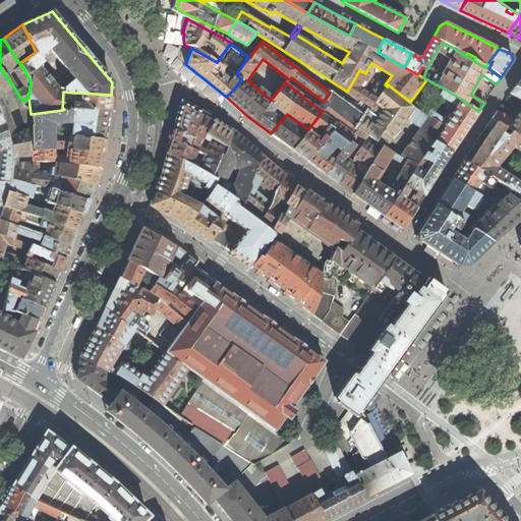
[(22,101),(12,84),(0,68),(0,111),(7,128),(6,129),(11,147),(12,163),(11,179),(31,184),(33,161),(33,156),(32,155),(32,149),(32,148),(33,147),(32,124),(31,114),(30,106),(25,107),(22,101)]
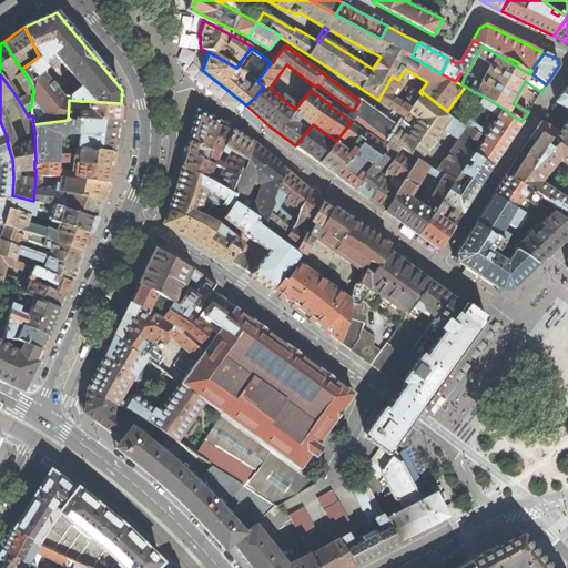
[(404,83),(398,80),(392,77),(378,100),(392,109),(405,118),(409,109),(397,100),(398,99),(395,97),(404,83)]
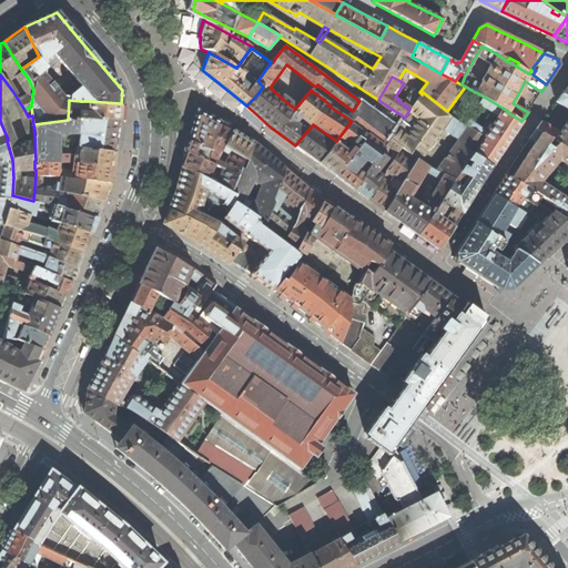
[(567,109),(567,119),(567,122),(559,132),(541,121),(536,129),(541,132),(555,140),(554,141),(557,143),(567,151),(567,98),(561,94),(556,102),(567,109)]
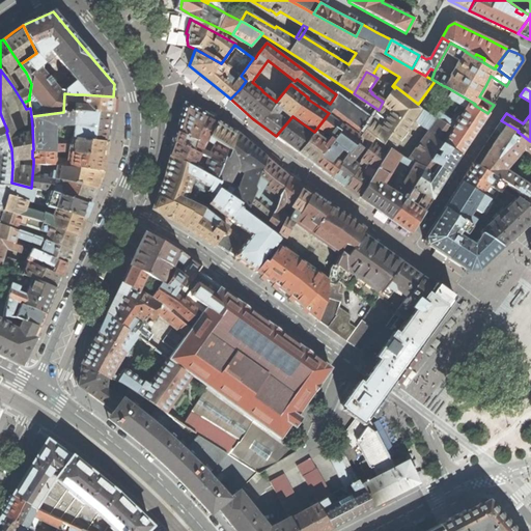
[(385,103),(367,129),(376,138),(388,148),(388,149),(392,151),(403,136),(414,120),(429,132),(409,160),(409,161),(421,169),(440,143),(441,142),(450,129),(448,128),(449,127),(444,123),(443,123),(429,114),(428,115),(421,109),(394,89),(385,103)]
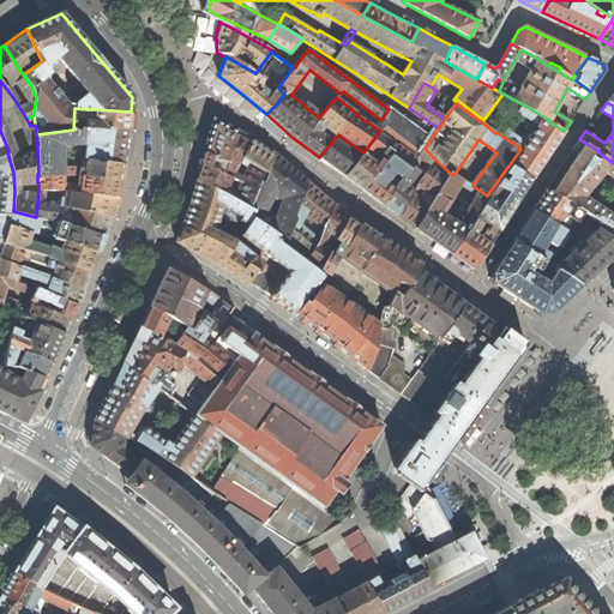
[(504,136),(513,143),(519,146),(521,146),(524,149),(512,167),(533,179),(548,155),(564,131),(548,121),(522,106),(518,113),(540,125),(533,136),(531,134),(530,134),(528,138),(528,139),(529,140),(527,144),(513,134),(516,132),(509,127),(504,136)]
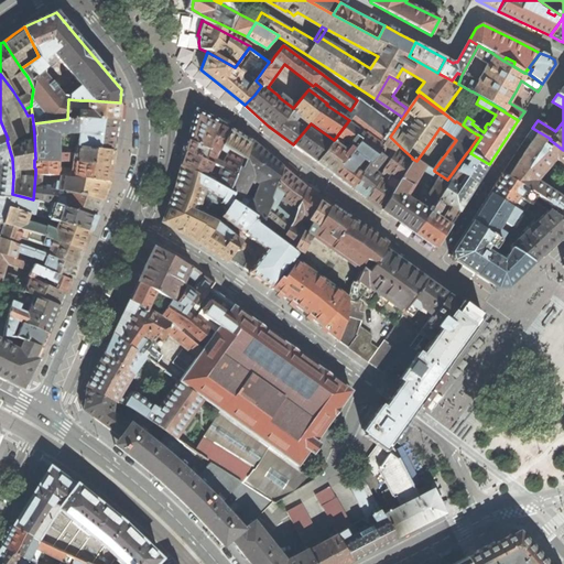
[(119,110),(120,102),(88,100),(87,111),(79,111),(79,100),(68,99),(67,119),(86,118),(119,119),(119,110)]
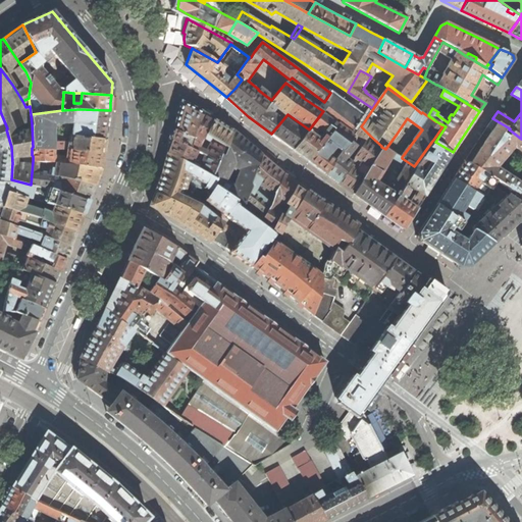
[(359,126),(365,118),(330,93),(324,102),(321,107),(351,131),(353,127),(357,131),(359,126)]
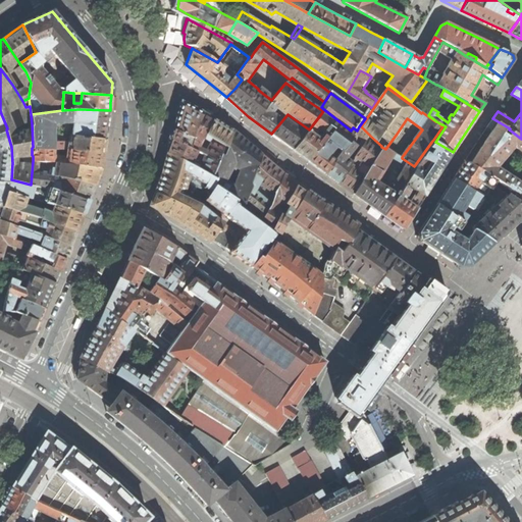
[(181,143),(181,145),(190,149),(192,138),(197,126),(204,113),(194,108),(181,103),(178,114),(176,121),(174,129),(172,129),(169,138),(181,143)]
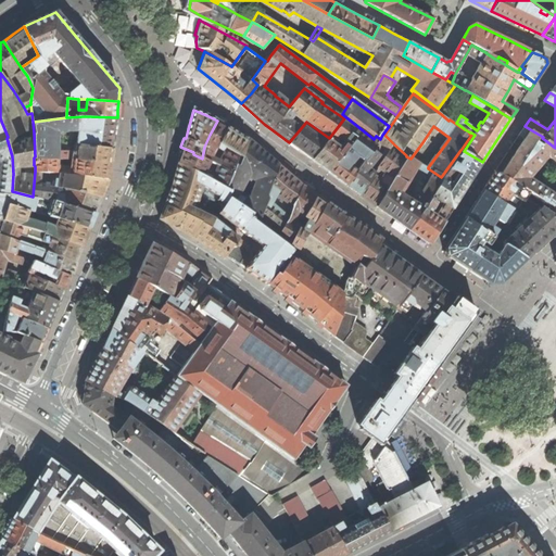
[(115,133),(117,117),(85,116),(66,117),(33,122),(34,133),(35,156),(34,158),(34,159),(57,159),(73,159),(74,147),(73,144),(64,146),(62,147),(61,148),(61,151),(58,151),(58,130),(75,130),(75,131),(76,131),(76,137),(76,138),(77,138),(77,143),(112,149),(115,133)]
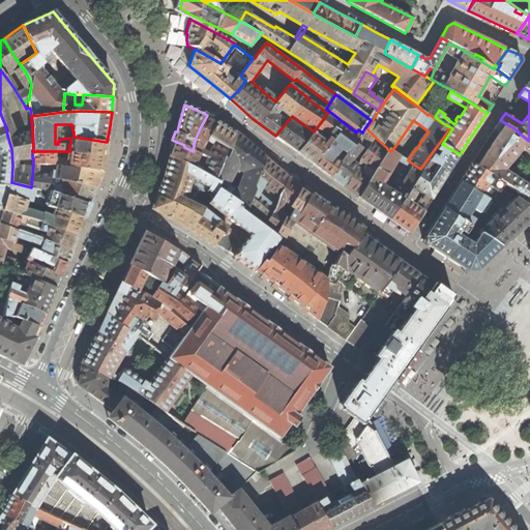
[(0,219),(3,210),(7,195),(11,182),(12,166),(11,149),(6,131),(7,130),(0,113),(0,219)]
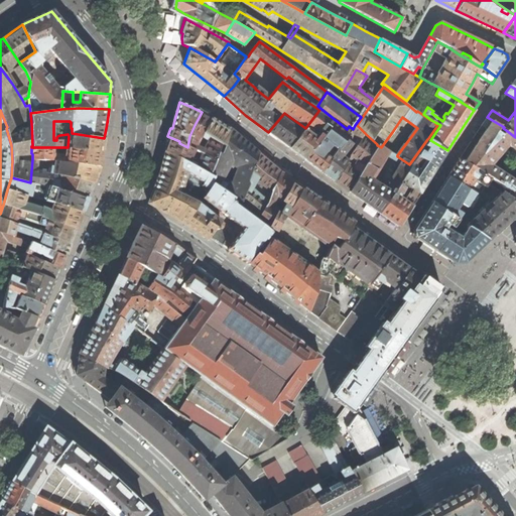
[(297,153),(305,159),(312,149),(313,149),(333,122),(318,111),(305,128),(290,148),(297,153)]
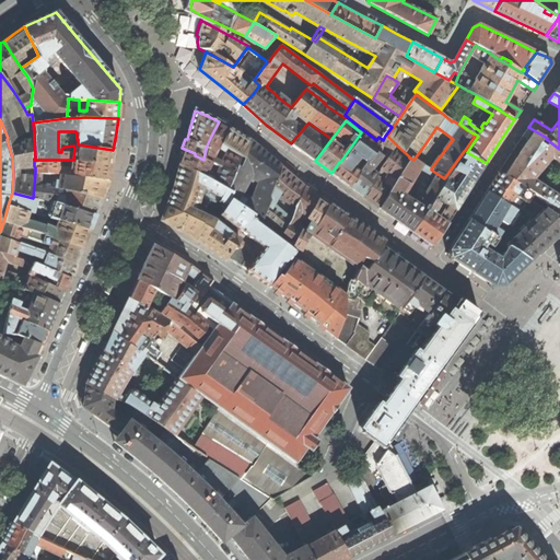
[(228,150),(220,144),(221,142),(229,127),(223,125),(219,121),(211,136),(206,148),(203,160),(209,163),(210,163),(219,167),(216,175),(207,171),(205,176),(229,188),(234,174),(236,166),(237,163),(238,161),(238,159),(228,151),(228,150)]
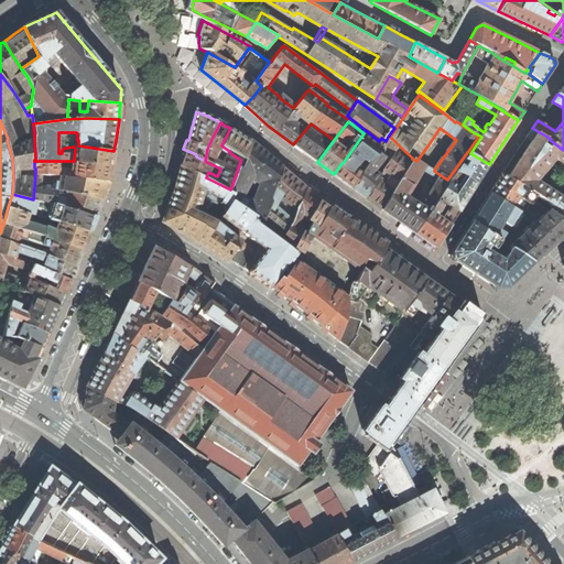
[(305,153),(317,162),(334,140),(311,123),(293,144),(305,153)]
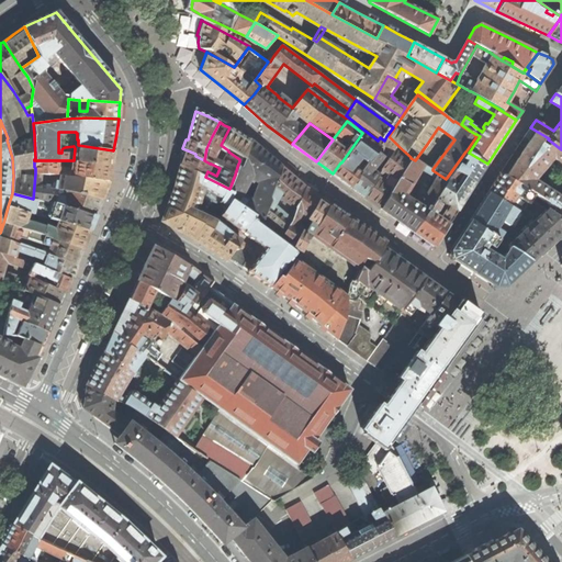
[(240,135),(229,127),(222,143),(240,156),(240,159),(244,160),(245,154),(250,142),(240,135)]
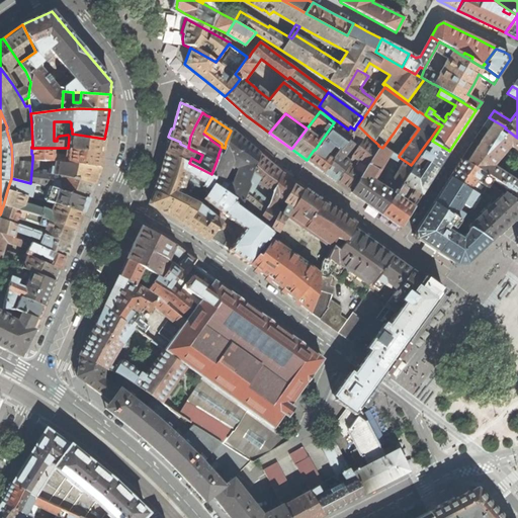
[(494,120),(489,117),(483,126),(489,130),(479,144),(466,163),(493,179),(490,183),(497,189),(500,185),(511,192),(508,196),(517,202),(517,138),(508,131),(503,136),(498,133),(502,126),(494,121),(494,120)]
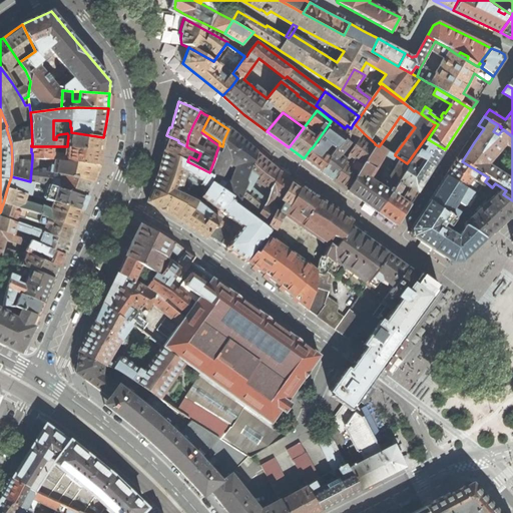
[(312,164),(320,170),(335,149),(347,133),(331,121),(312,148),(311,148),(304,158),(312,164)]
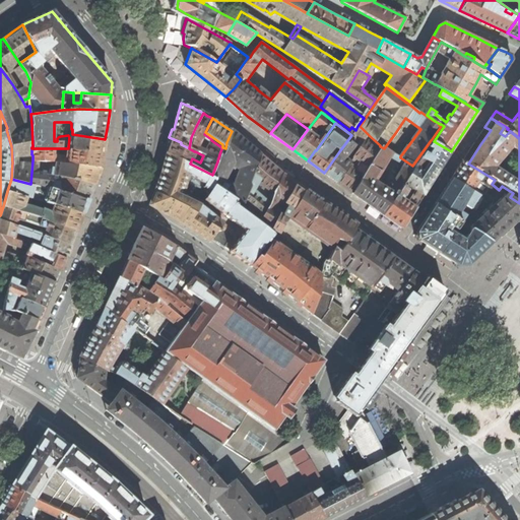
[(330,177),(337,182),(354,155),(349,152),(354,145),(359,148),(366,139),(368,135),(358,126),(355,130),(351,135),(339,151),(324,173),(330,177)]
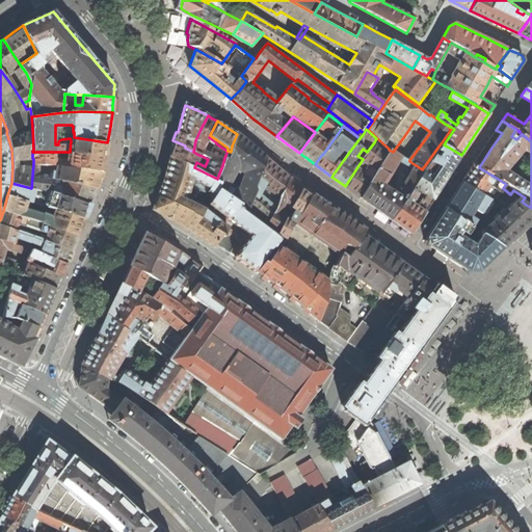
[(254,186),(259,176),(260,176),(267,159),(254,148),(237,134),(232,145),(231,152),(230,155),(227,153),(225,155),(230,157),(229,160),(224,158),(222,165),(217,179),(221,181),(218,188),(242,204),(249,209),(256,191),(255,187),(254,186)]
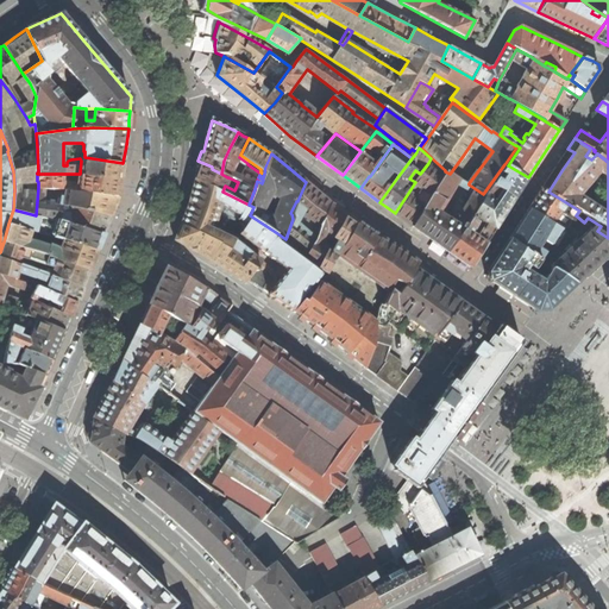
[(121,171),(123,163),(85,157),(82,157),(81,161),(80,174),(120,180),(121,171)]
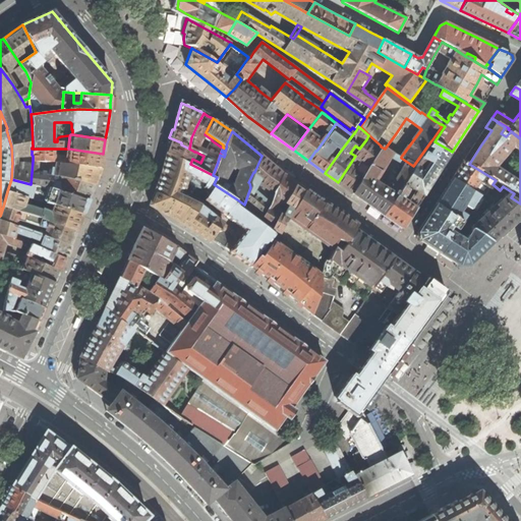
[(168,147),(167,154),(190,164),(192,159),(193,159),(191,158),(194,152),(189,149),(181,145),(168,138),(168,147)]
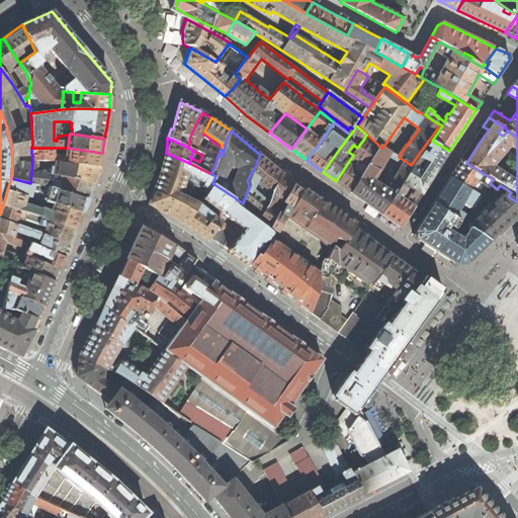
[(357,148),(353,155),(336,181),(343,186),(350,192),(364,166),(375,148),(364,139),(357,148)]
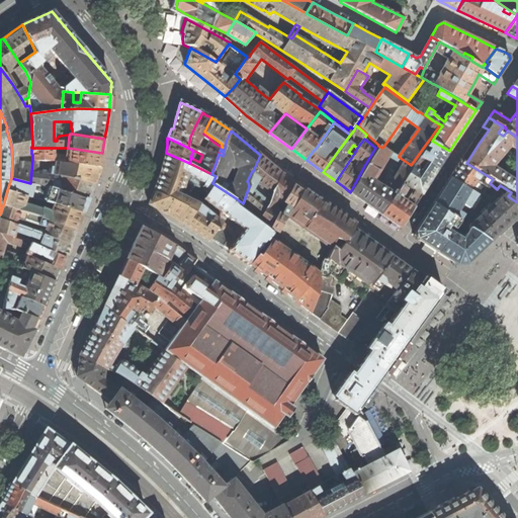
[(443,160),(449,151),(432,141),(431,141),(427,146),(430,148),(426,153),(423,151),(419,156),(438,168),(443,160)]
